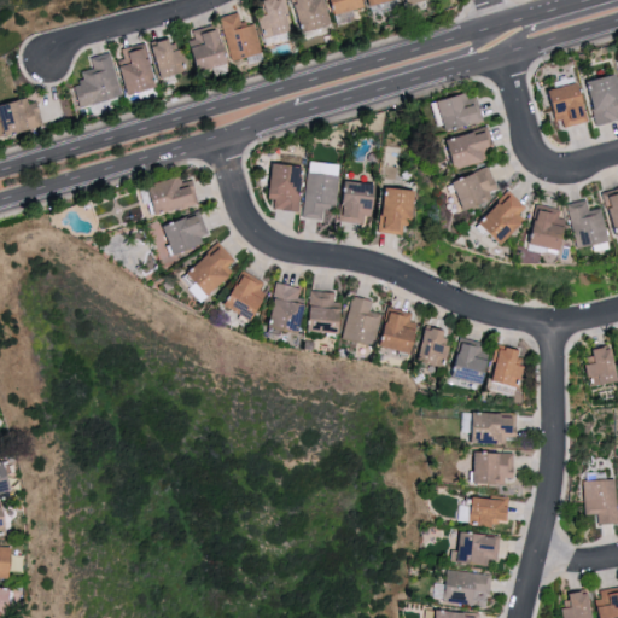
[(258,12),(266,40),(296,31),(286,0),(266,0),(268,10),(258,12)]
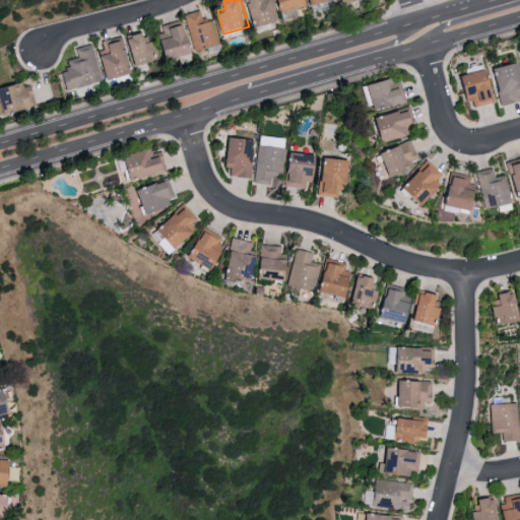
[(264,24),(280,21),(276,0),(245,0),(246,5),(252,3),(255,19),(262,17),(264,24)]
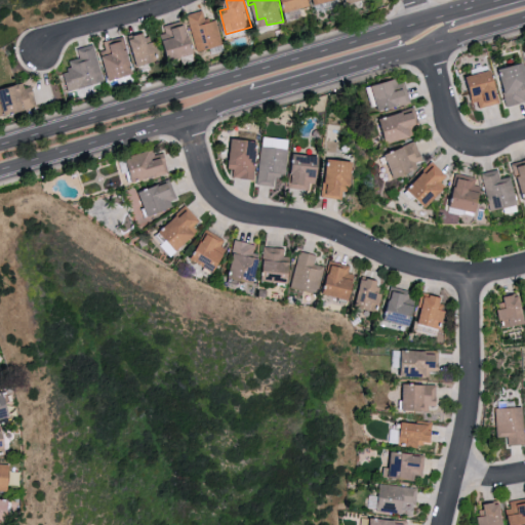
[(284,0),(289,12),(314,4),(312,0),(284,0)]
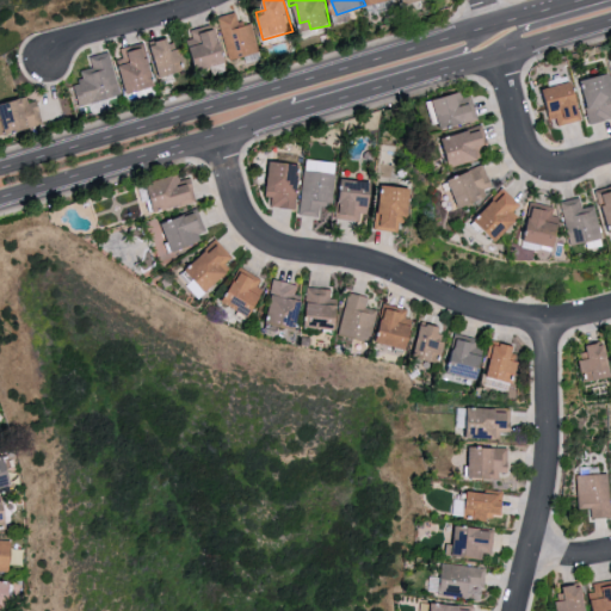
[(261,53),(253,20),(240,24),(236,11),(217,16),(218,23),(190,29),(199,68),(261,53)]
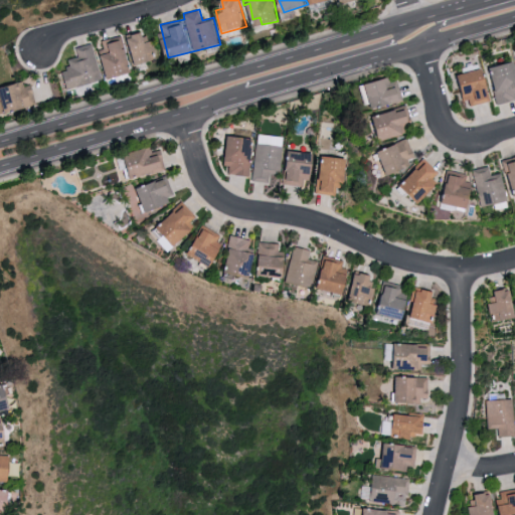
[(136,64),(157,59),(153,39),(147,41),(145,31),(130,34),(136,64)]
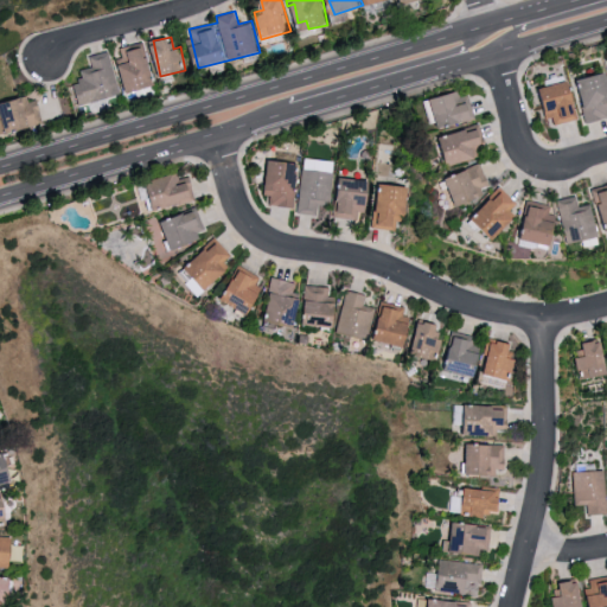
[(157,85),(146,43),(117,50),(128,93),(157,85)]
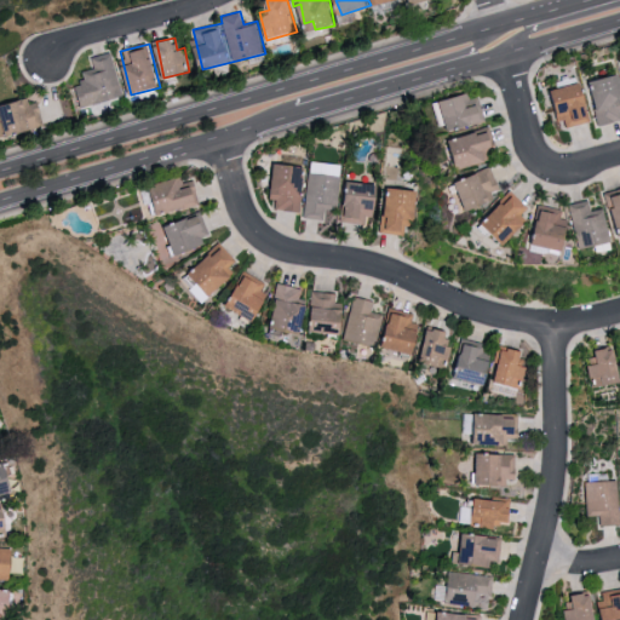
[(79,108),(96,103),(98,112),(113,107),(110,99),(125,96),(112,51),(91,57),(95,68),(82,72),(86,82),(73,86),(79,108)]
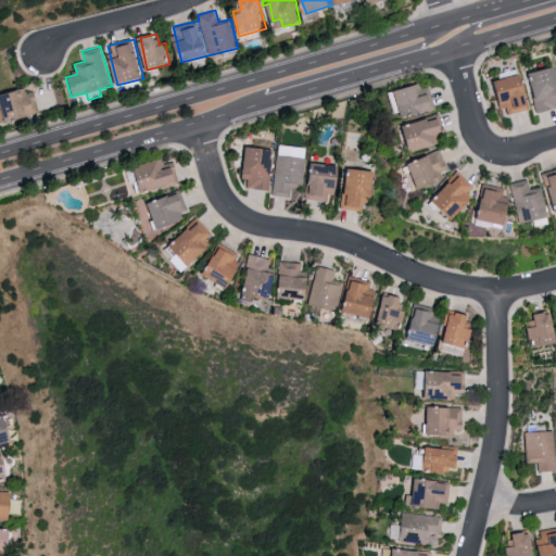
[(526,75),(529,84),(530,84),(539,112),(555,106),(555,100),(555,96),(555,95),(555,65),(526,75)]
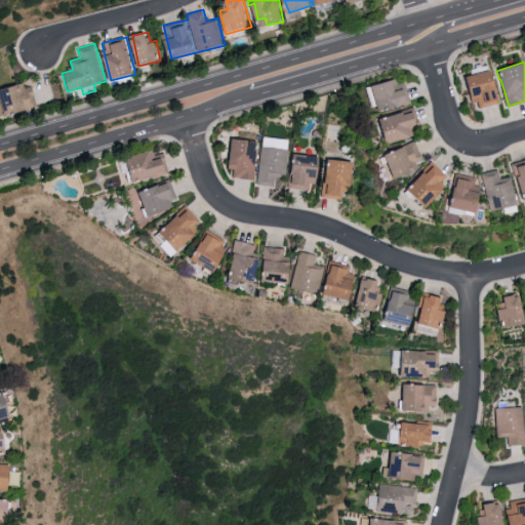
[(467,75),(475,108),(499,103),(496,89),(498,88),(494,69),(467,75)]
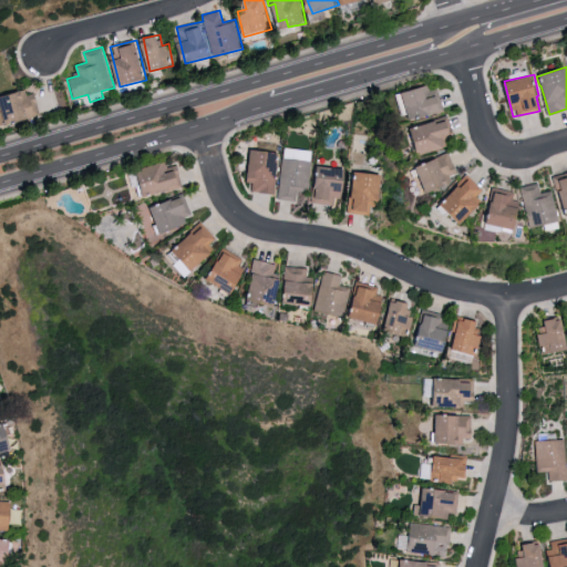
[(397,94),(401,110),(409,107),(412,119),(444,110),(440,95),(431,98),(429,85),(397,94)]
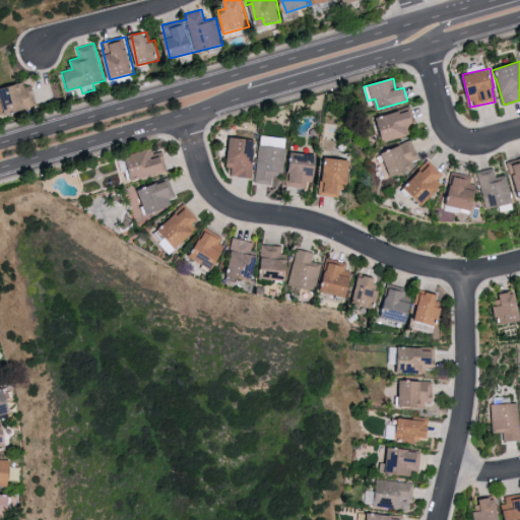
[(0,89),(0,115),(38,105),(31,81),(0,89)]
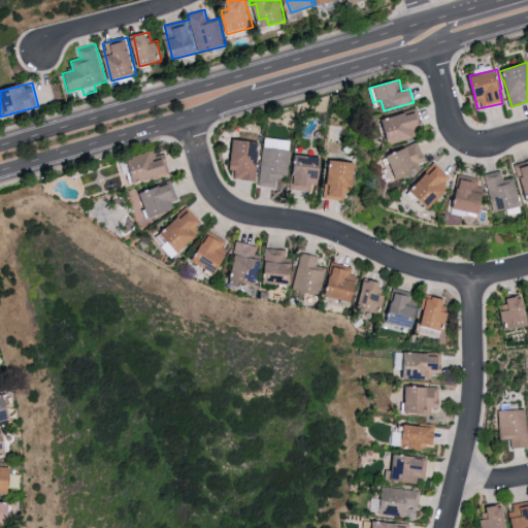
[(424,125),(418,108),(386,119),(394,143),(418,136),(415,128),(424,125)]
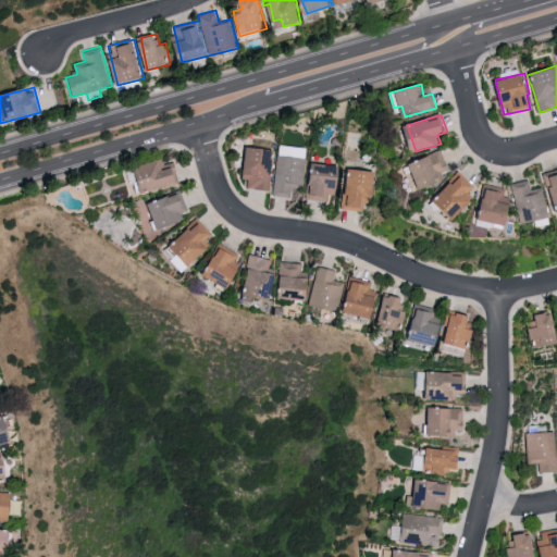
[(274,196),(292,197),(292,186),(304,187),(307,146),(277,144),(274,196)]
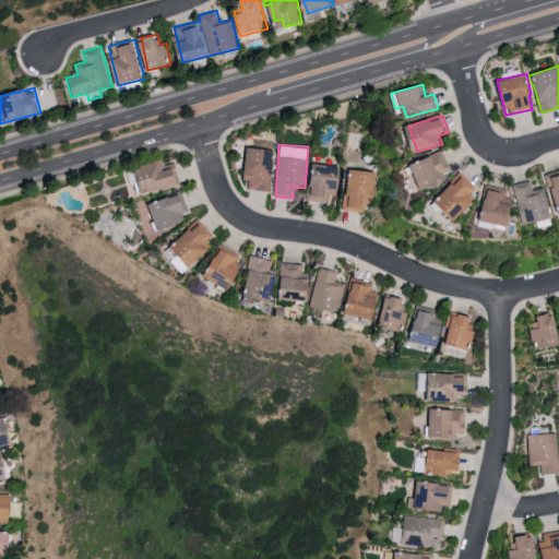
[(248,149),(245,189),(272,190),(274,151),(248,149)]
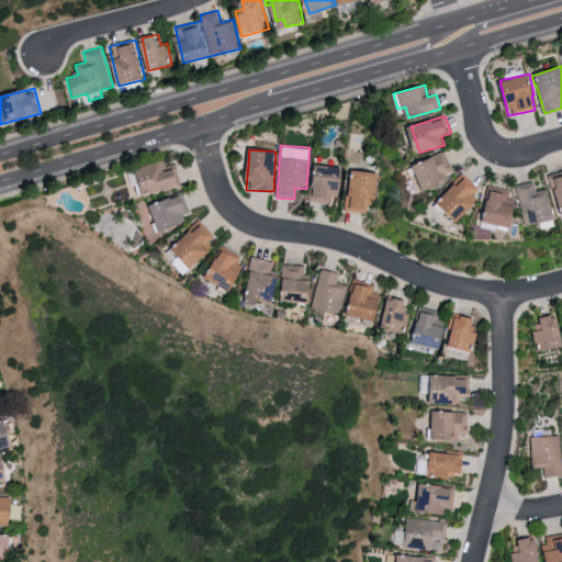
[(424,191),(448,182),(446,175),(453,171),(446,152),(414,164),(424,191)]
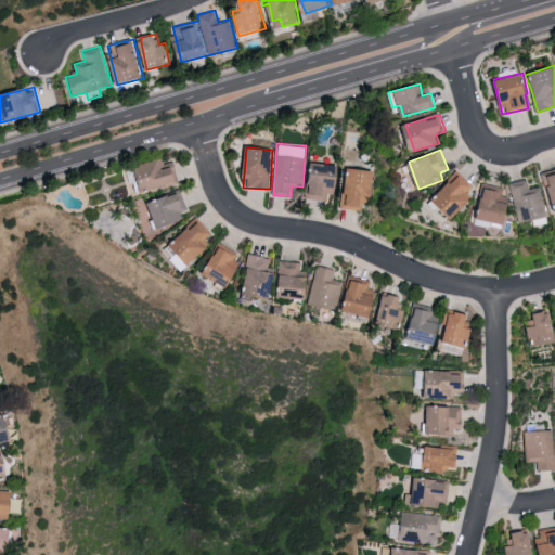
[(138,165),(144,191),(179,182),(176,166),(166,168),(164,158),(138,165)]
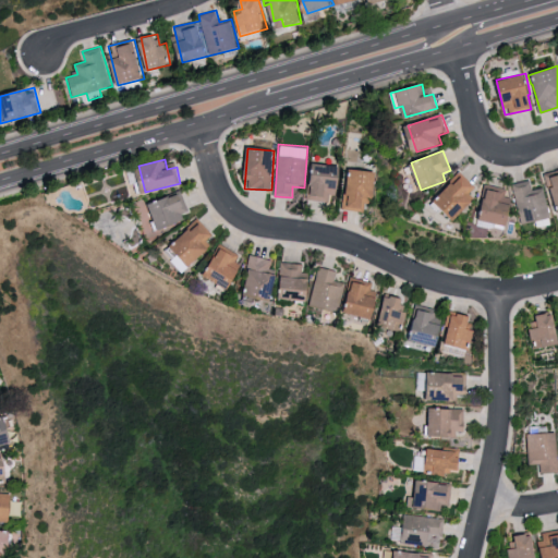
[(341,164),(306,164),(305,173),(311,173),(311,199),(328,201),(329,194),(340,194),(341,164)]
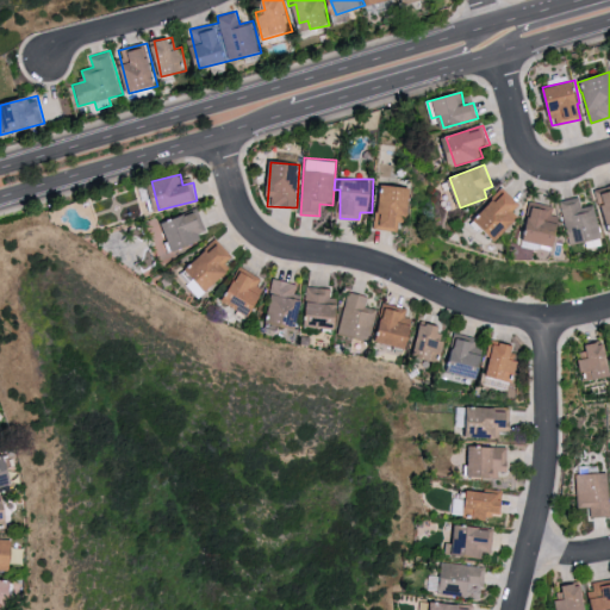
[(410,186),(381,185),(380,213),(374,213),(373,229),(397,230),(398,222),(409,222),(410,186)]
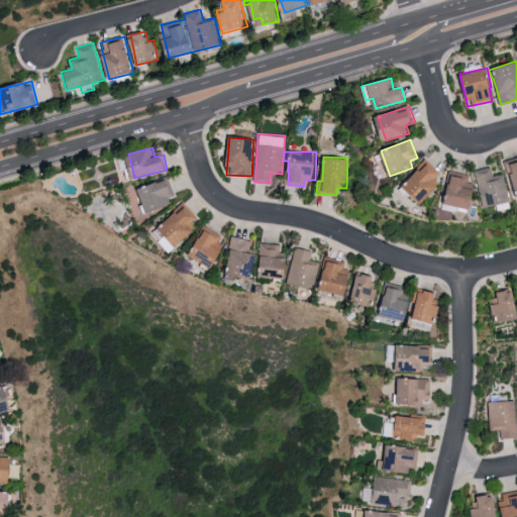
[(516,157),(503,161),(507,176),(512,174),(516,195),(516,157)]
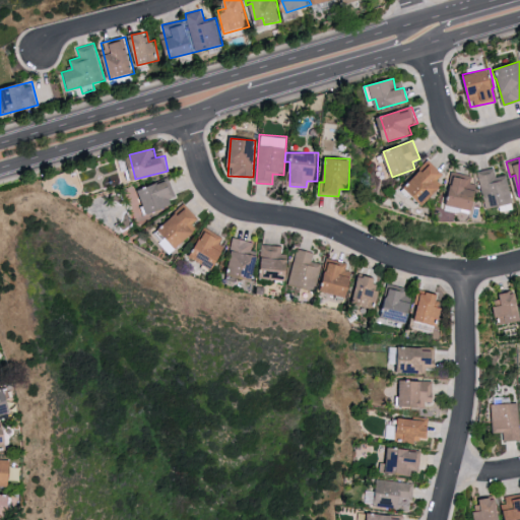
[(436,181),(443,173),(429,160),(405,186),(426,204),(442,187),(436,181)]
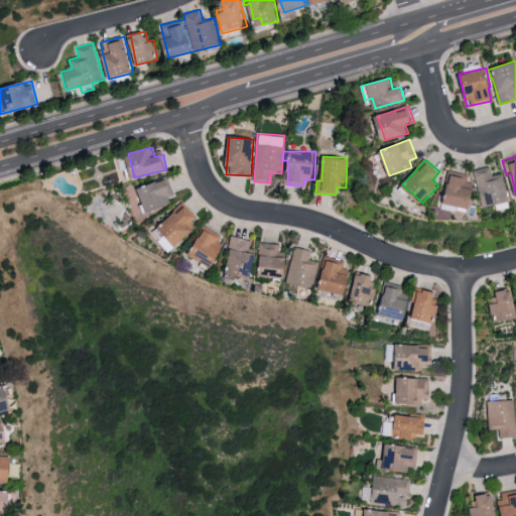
[(475,168),(480,207),(508,203),(504,173),(492,174),(491,166),(475,168)]
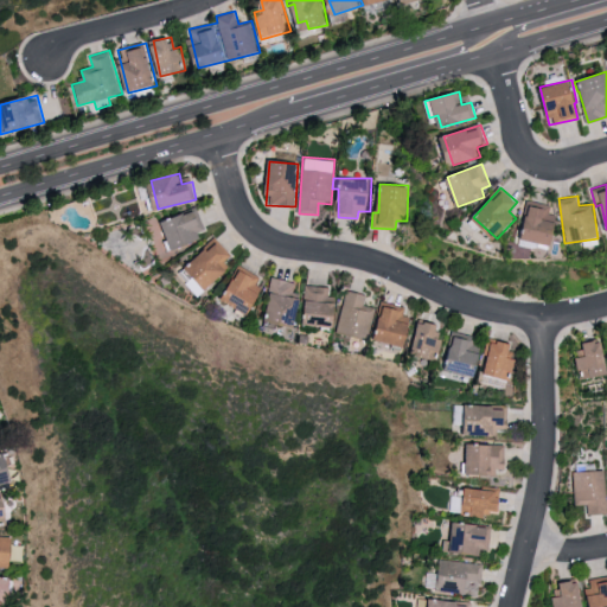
[(561,212),(530,205),(523,238),(553,246),(561,212)]
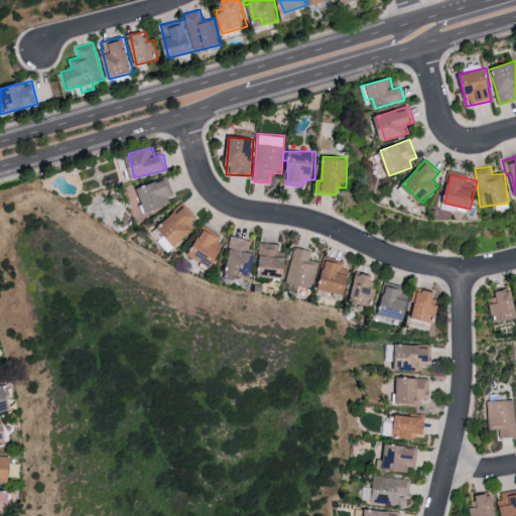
[(146,210),(175,202),(169,178),(139,187),(146,210)]
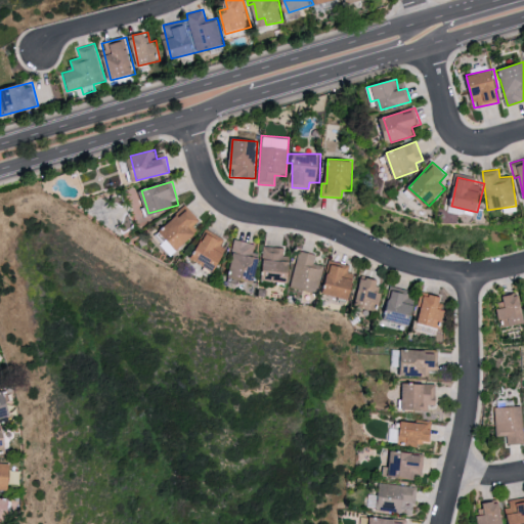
[(195,225),(201,220),(187,206),(161,229),(179,250),(200,230),(195,225)]
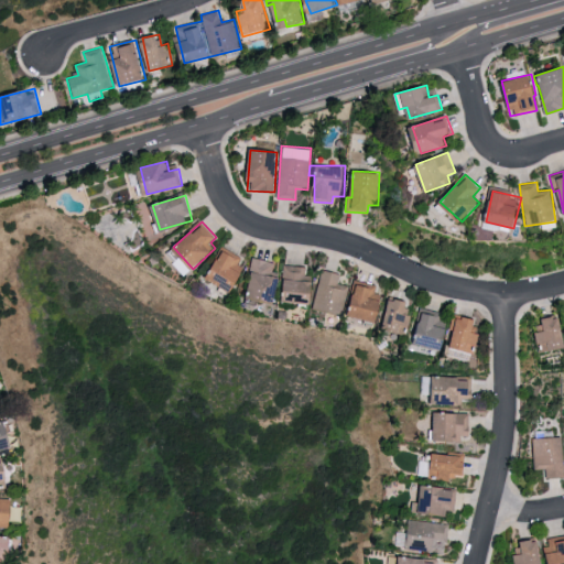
[(181,275),(190,271),(175,247),(166,252),(181,275)]
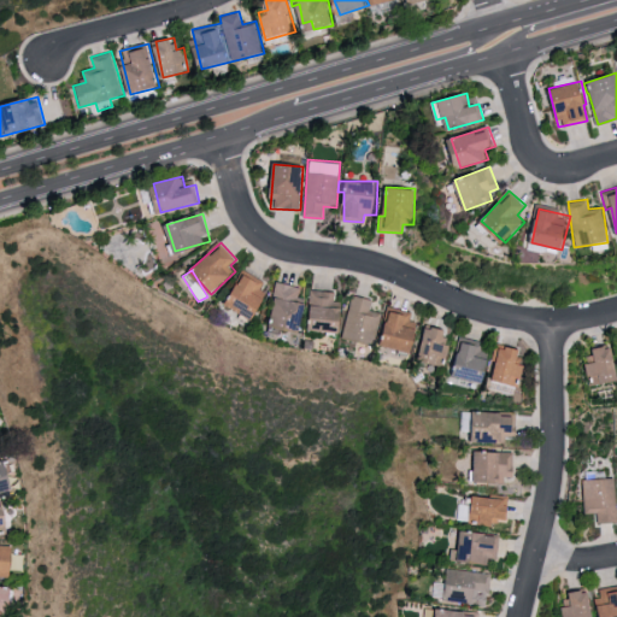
[(256,318),(269,282),(241,271),(228,307),(256,318)]
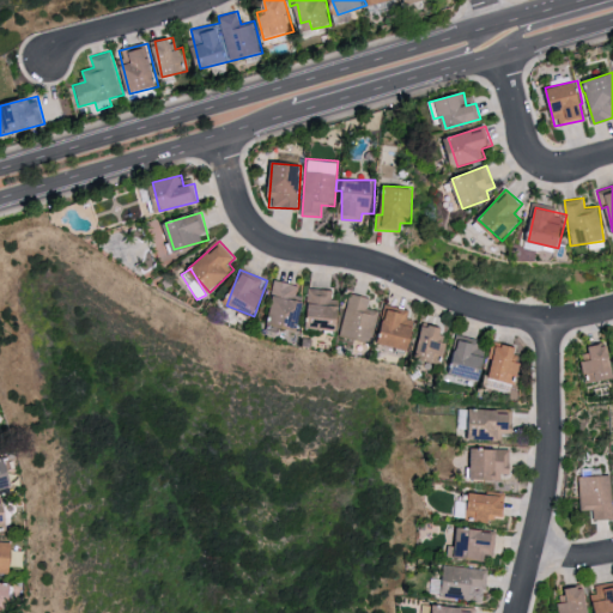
[(299,285),(279,280),(267,322),(295,329),(302,301),(296,299),(299,285)]
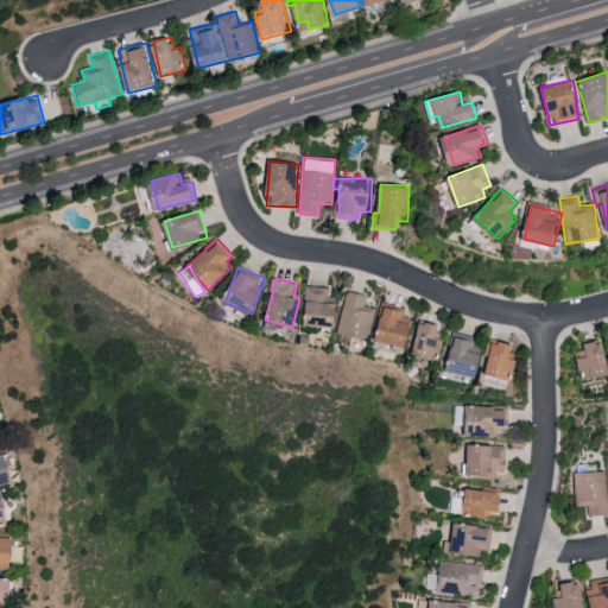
[(371,339),(373,308),(366,306),(367,293),(344,291),(344,298),(329,297),(330,287),(308,285),(304,324),(337,328),(336,335),(371,339)]
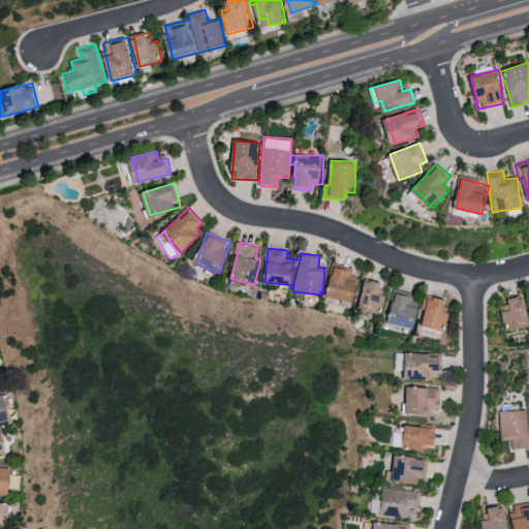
[(354,303),(359,278),(350,277),(352,268),(331,263),(329,277),(333,277),(329,298),(354,303)]
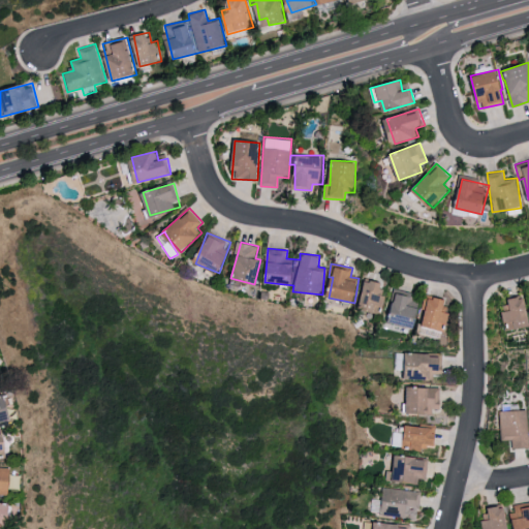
[(379,313),(382,294),(380,294),(382,282),(364,279),(359,309),(379,313)]
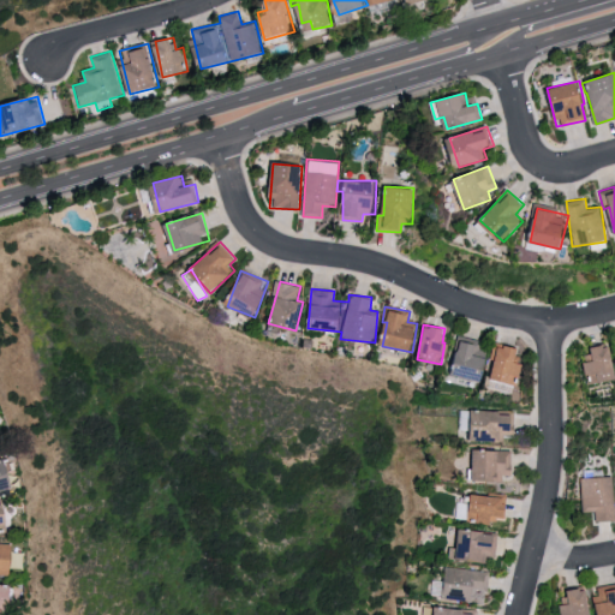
[(490,378),(514,383),(520,363),(515,362),(519,348),(493,342),(488,359),(494,360),(490,378)]
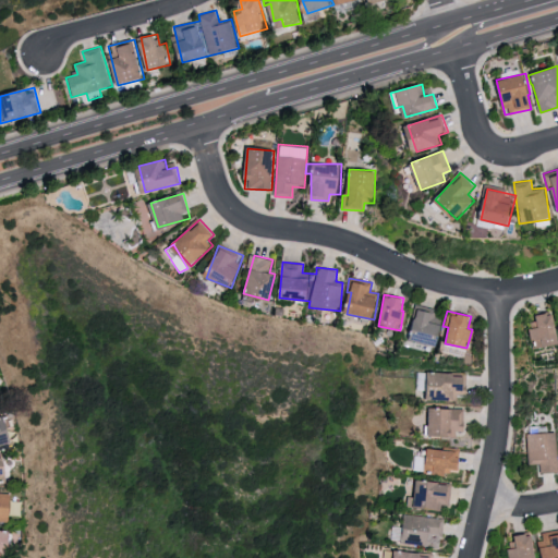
[(533,315),(535,346),(557,343),(557,332),(556,313),(533,315)]
